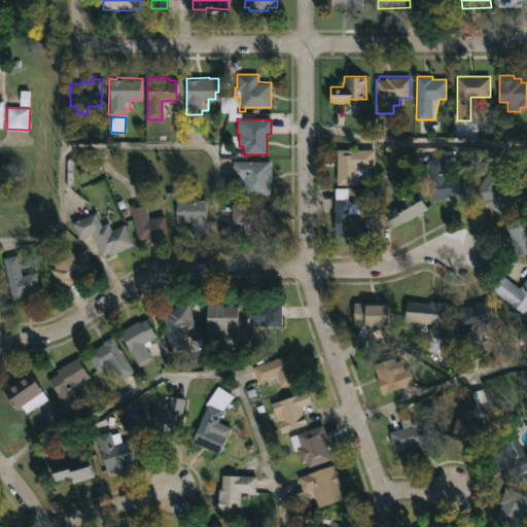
[(356,184),(337,184),(337,149),(374,149),(373,174),(356,174),(356,184)]
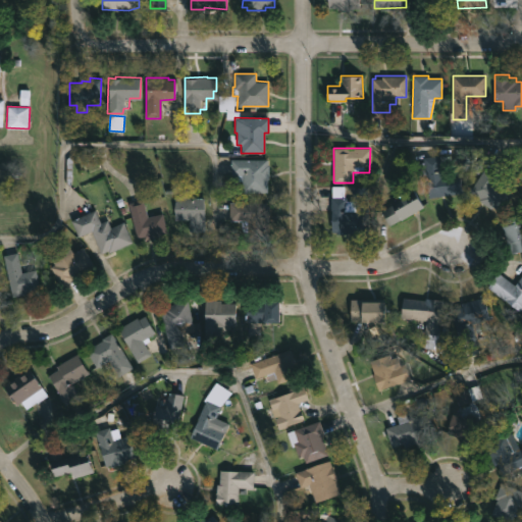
[(439,155),(441,168),(452,167),(453,172),(461,171),(464,193),(429,198),(423,157),(439,155)]
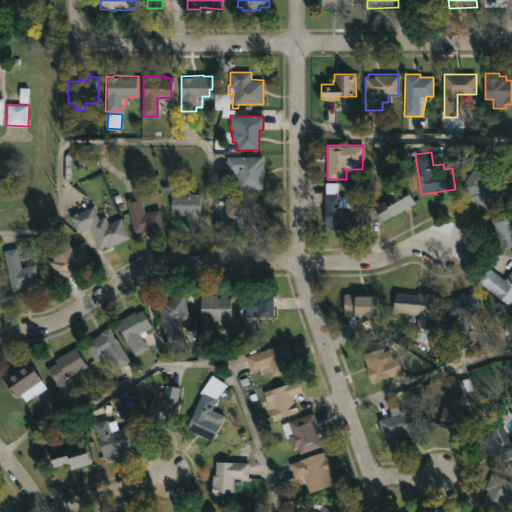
[(261,156),(261,161),(264,161),(264,176),(262,176),(262,188),(237,188),(237,177),(231,177),(231,171),(227,171),(227,156),(261,156)]
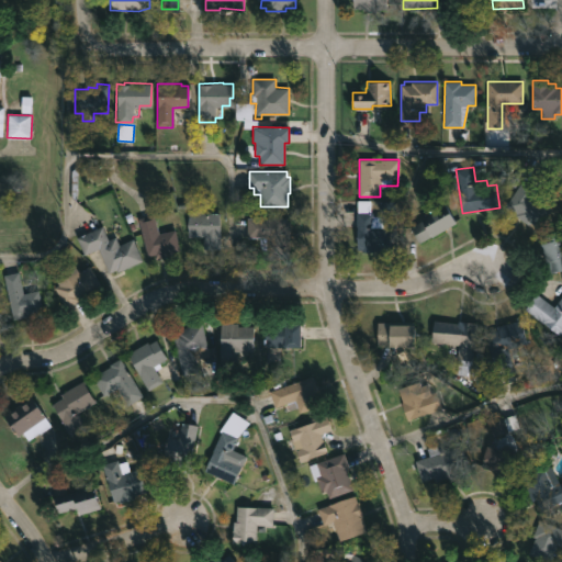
[(552,209),(539,229),(516,215),(517,213),(506,205),(521,181),(537,191),(536,193),(544,200),(542,202),(552,209)]
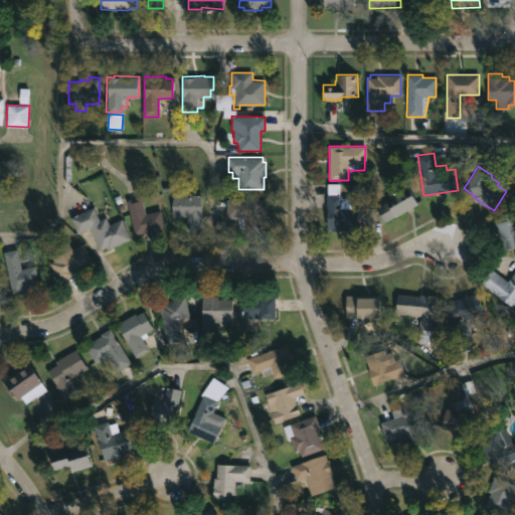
[(417,204),(385,223),(376,208),(387,201),(384,198),(406,185),(417,204)]
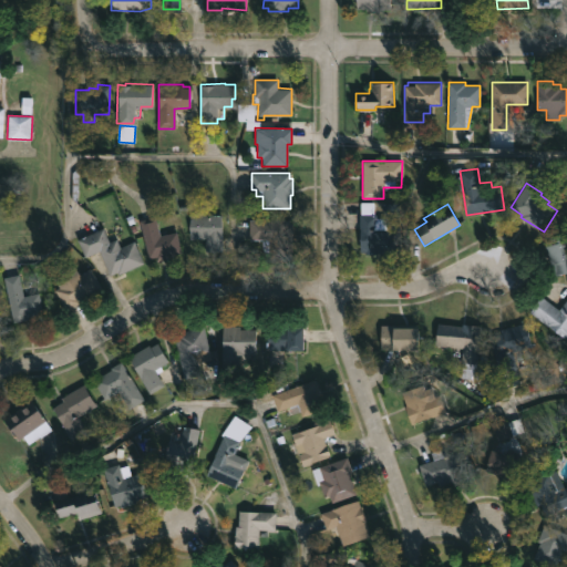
[(222,237),(222,251),(205,251),(206,237),(189,237),(189,214),(222,215),(222,237)]
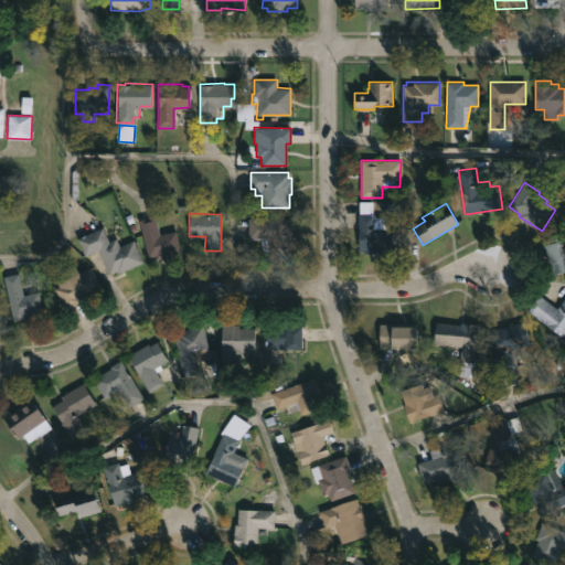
[(374,213),(374,216),(386,216),(386,225),(397,226),(397,251),(358,251),(358,213),(374,213)]
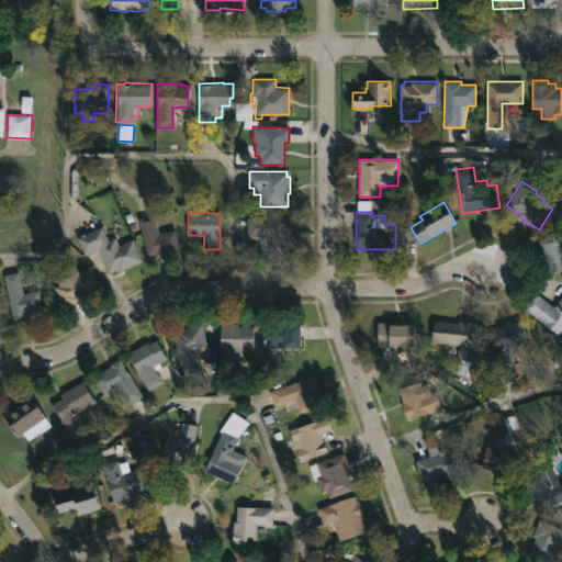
[(154,214),(159,233),(175,228),(180,250),(172,253),(172,255),(160,258),(160,256),(156,256),(155,254),(147,256),(137,218),(154,214)]
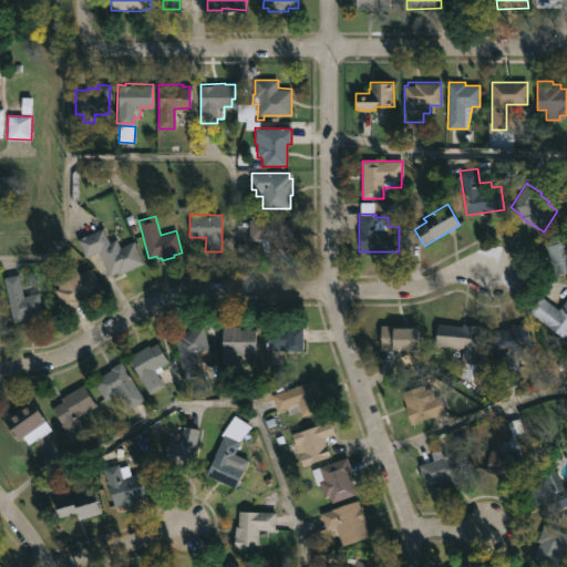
[(289,218),(289,220),(291,220),(292,261),(268,261),(268,254),(264,255),(260,238),(249,238),(249,219),(289,218)]
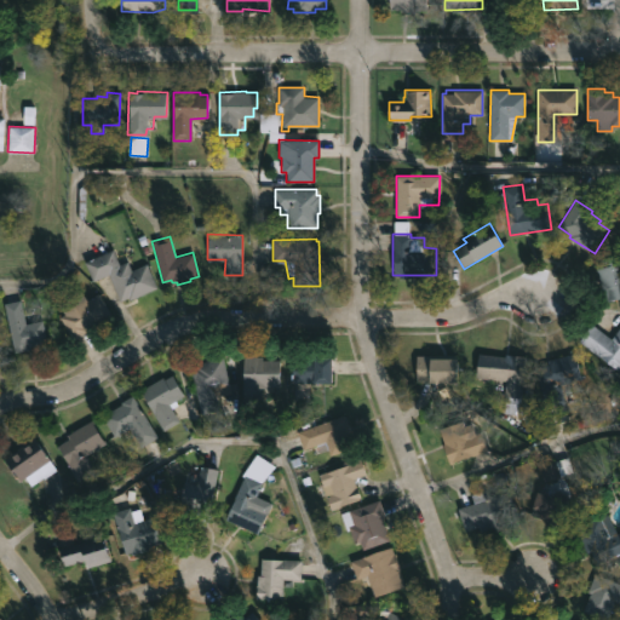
[(114,256),(119,264),(127,260),(131,269),(145,263),(156,287),(128,299),(127,298),(120,300),(108,273),(92,280),(84,260),(112,248),(114,256)]
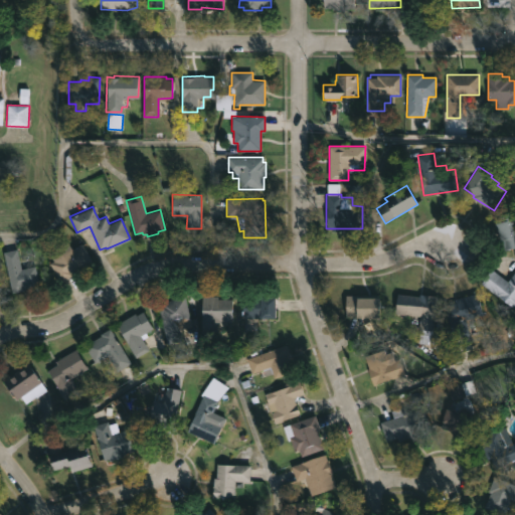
[(514,248),(501,252),(494,223),(498,222),(496,216),(514,211),(514,248)]
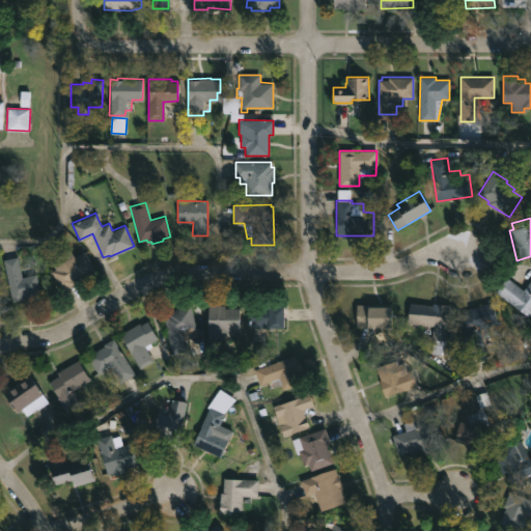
[(73,255),(74,257),(83,252),(93,269),(62,290),(51,272),(55,269),(49,258),(67,248),(73,255)]
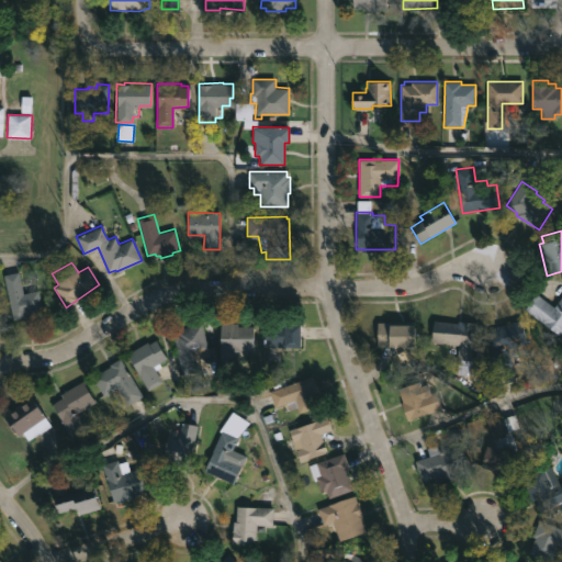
[(23,291),(23,293),(37,290),(42,311),(27,314),(29,316),(13,319),(3,274),(19,271),(23,291)]
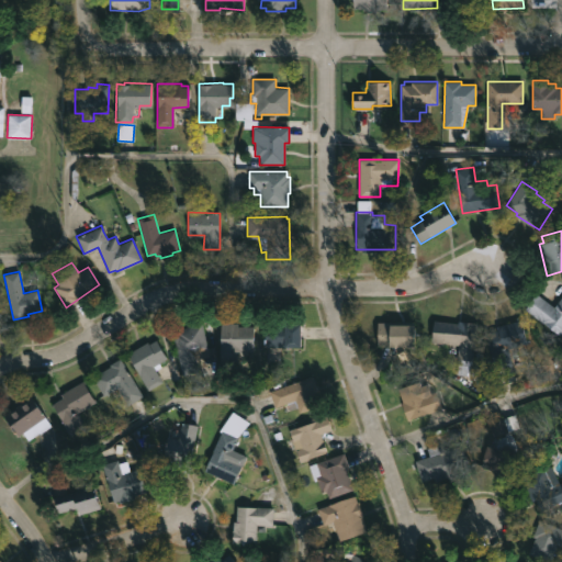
[(536,293),(553,306),(561,294),(561,329),(559,335),(525,308),(536,293)]
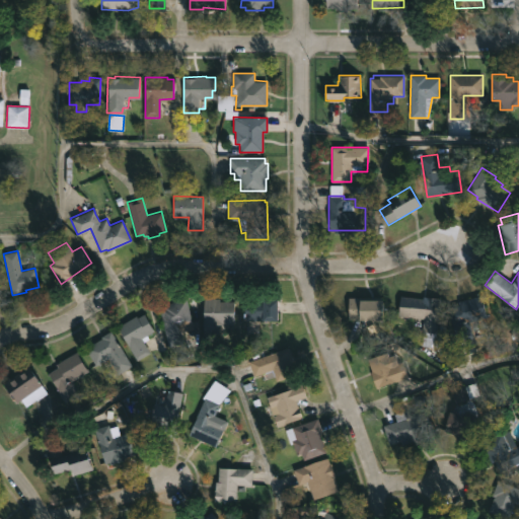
[(438,298),(436,332),(440,332),(439,347),(422,346),(423,318),(399,316),(401,295),(438,298)]
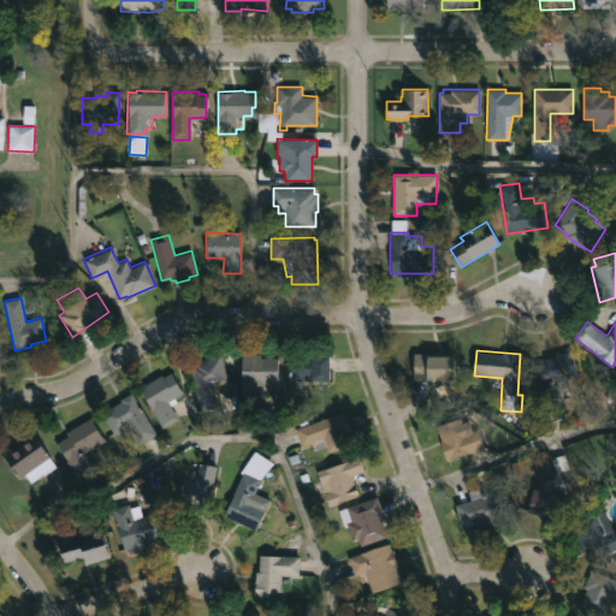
[(544,404),(542,404),(531,366),(545,362),(544,357),(572,350),(579,374),(556,380),(561,400),(544,404)]
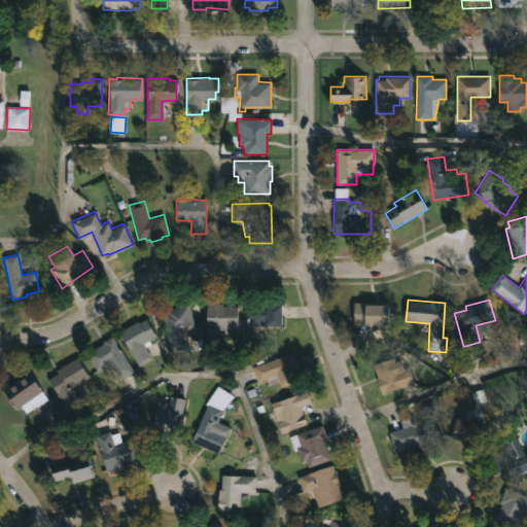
[(184,348),(172,351),(162,310),(189,303),(197,332),(184,336),(187,347),(184,348)]
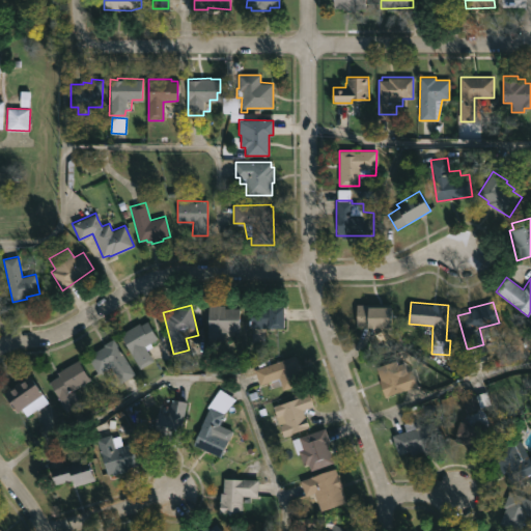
[(224,305),(224,308),(241,308),(241,331),(229,331),(229,348),(208,347),(208,305),(224,305)]
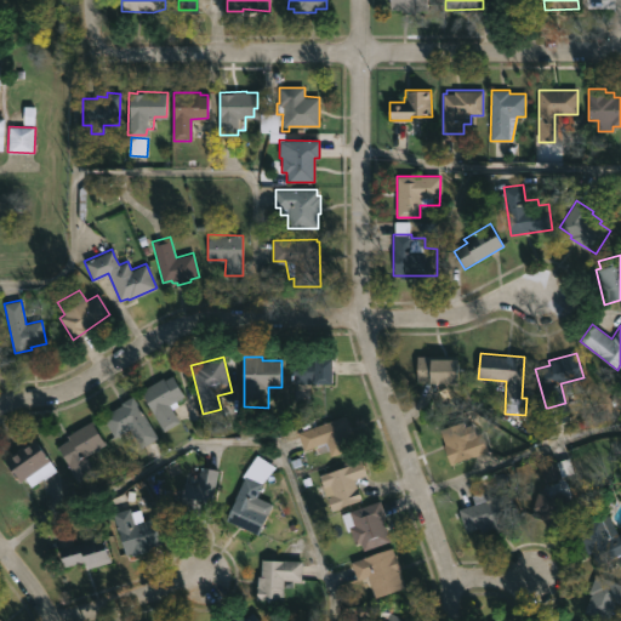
[(460,359),(459,383),(416,382),(417,357),(432,357),(432,359),(460,359)]
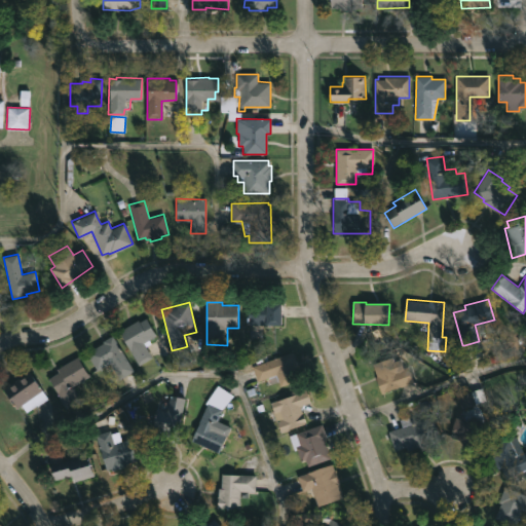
[(280,324),(248,325),(248,304),(280,303),(280,324)]
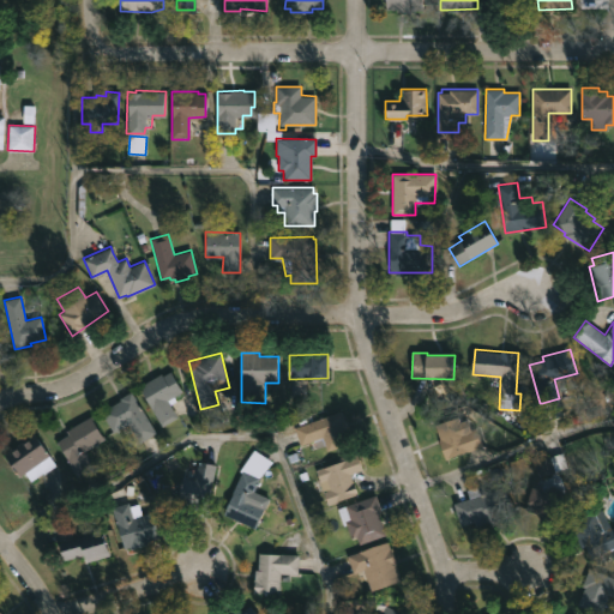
[(178,416),(162,426),(140,386),(170,368),(182,391),(174,396),(176,401),(170,404),(178,416)]
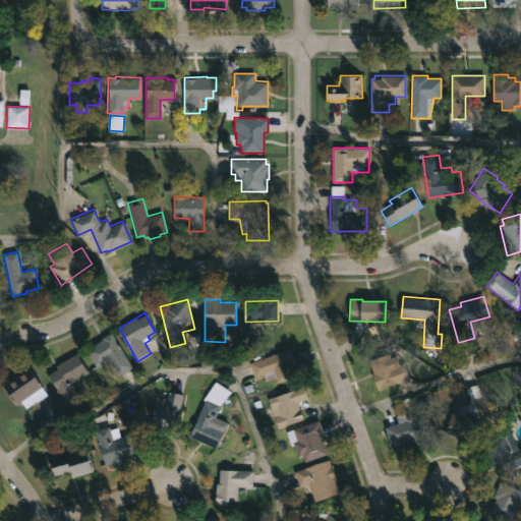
[(112,332),(133,366),(119,374),(119,373),(113,377),(108,368),(113,365),(109,359),(97,366),(85,349),(103,338),(103,337),(112,332)]
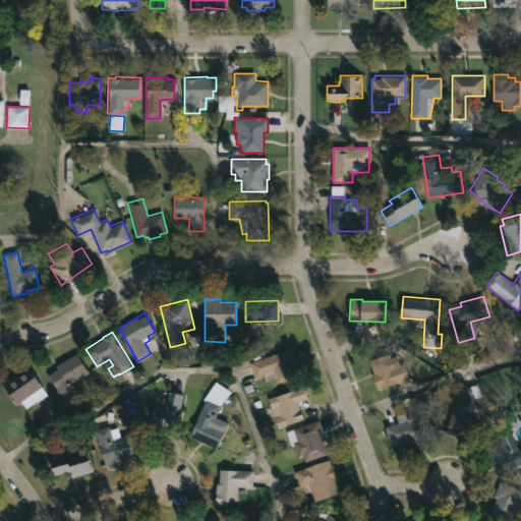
[(292,363),(297,377),(279,384),(274,370),(255,378),(250,362),(290,348),(295,362),(292,363)]
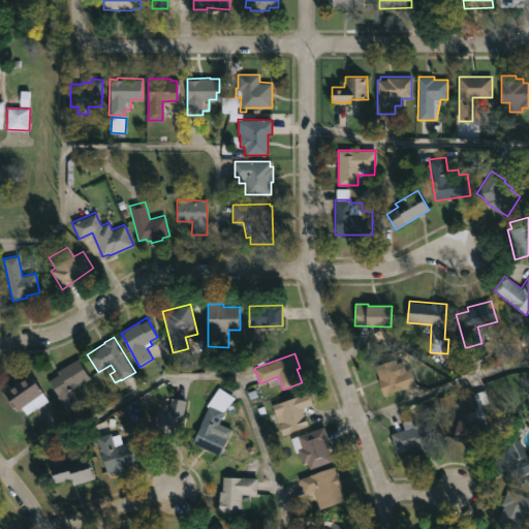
[(83,405),(69,413),(49,380),(59,374),(57,371),(78,359),(90,379),(73,389),(83,405)]
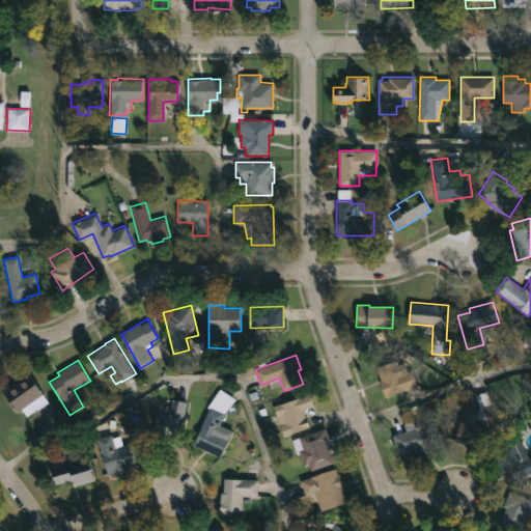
[(396,361),(397,365),(404,363),(408,371),(412,370),(417,386),(385,397),(380,381),(382,380),(378,368),(396,361)]
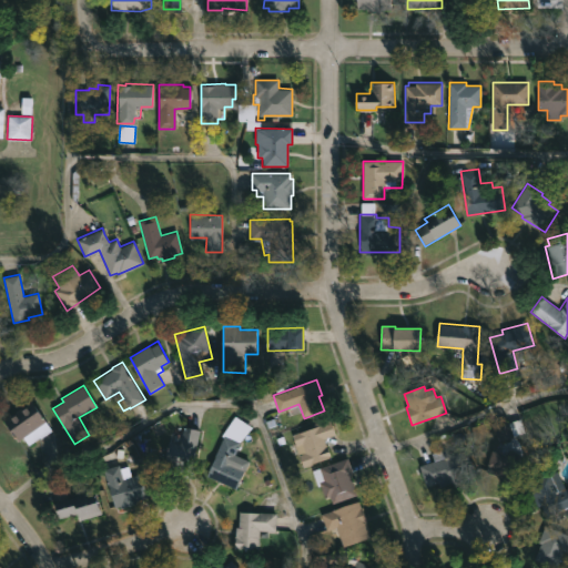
[(52,430),(29,445),(23,437),(19,440),(3,419),(30,399),(52,430)]
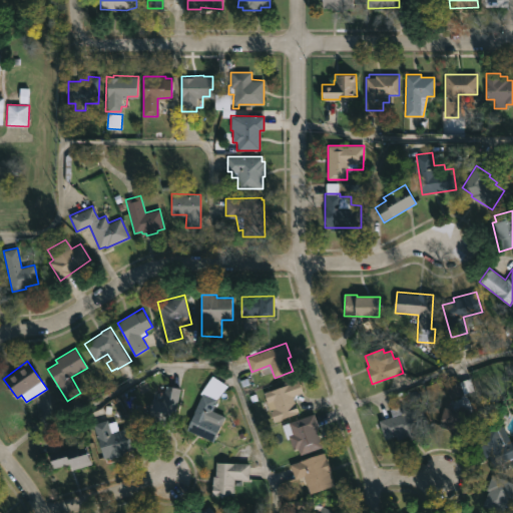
[(299,413),(274,422),(264,393),(283,386),(282,383),(298,377),(303,392),(293,396),(299,413)]
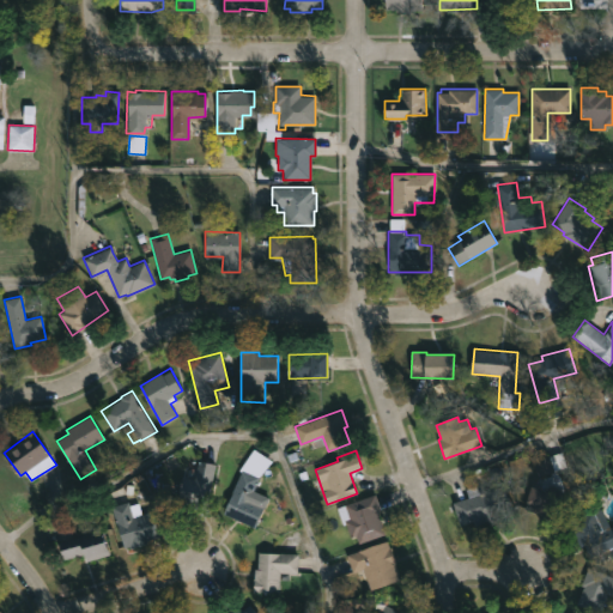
[(216,469),(207,508),(198,507),(198,509),(189,507),(189,504),(178,502),(183,477),(194,479),(199,460),(217,463),(216,469)]
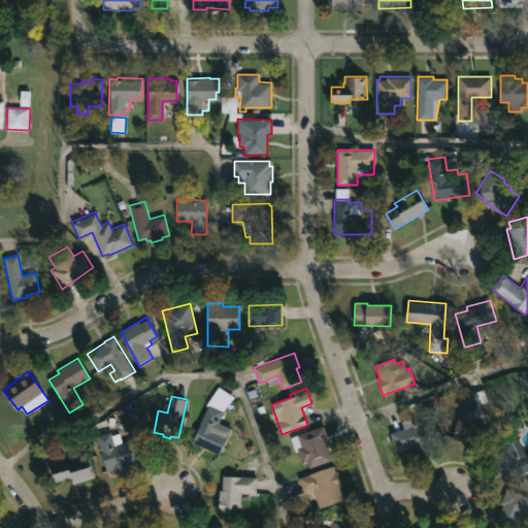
[(226,438),(219,455),(192,442),(208,405),(223,411),(218,423),(227,427),(223,435),(227,437),(226,438)]
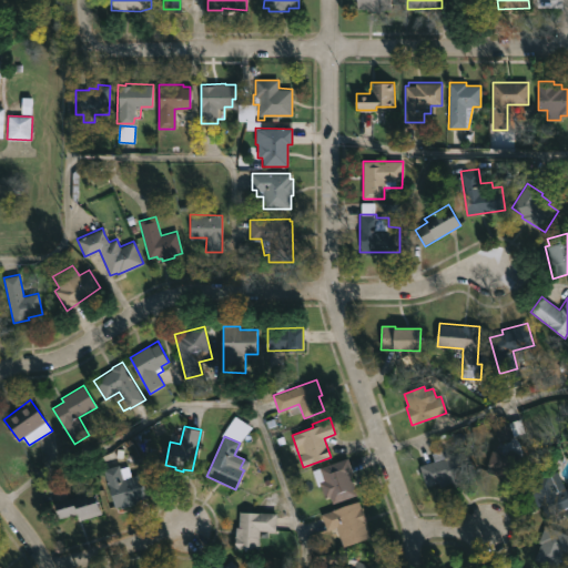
[(446,448),(448,456),(465,450),(474,477),(439,489),(437,483),(427,487),(419,466),(435,460),(432,453),(446,448)]
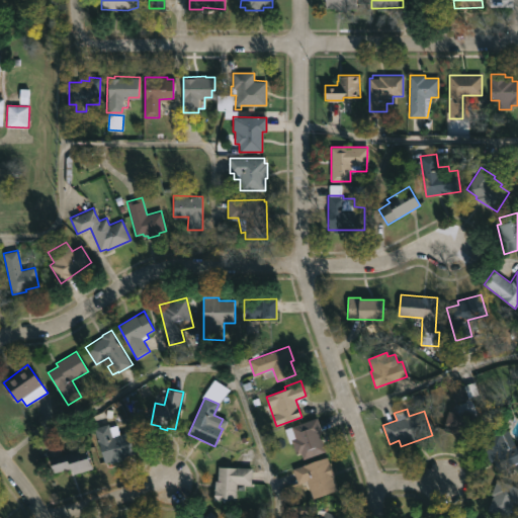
[(459,414),(466,416),(466,413),(478,417),(471,436),(461,433),(461,436),(443,430),(449,411),(459,414)]
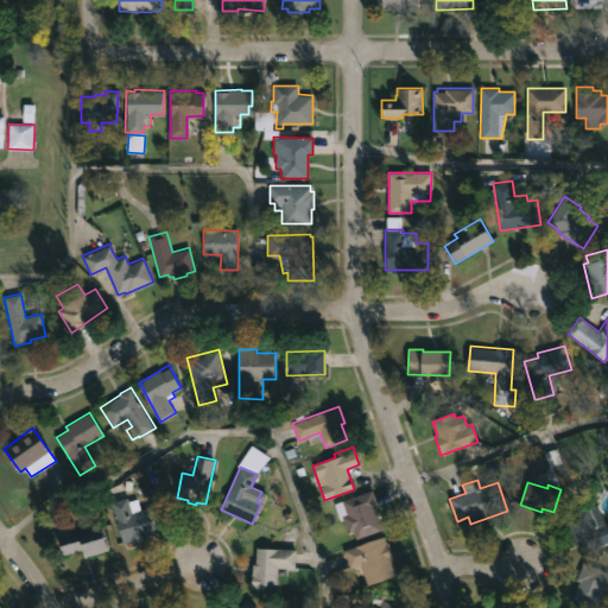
[(378,519),(382,530),(356,539),(354,531),(348,533),(343,519),(340,520),(334,504),(372,489),(378,506),(374,507),(378,519)]
